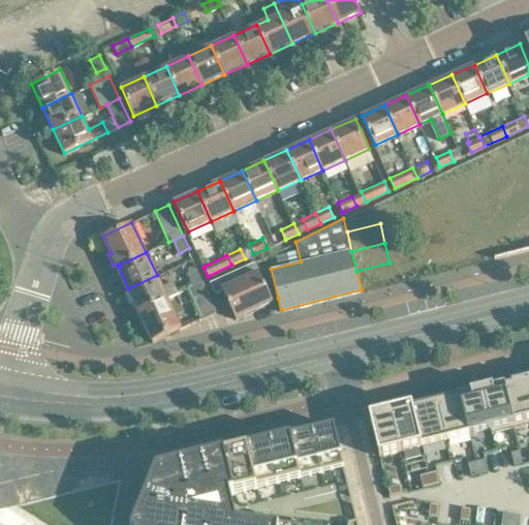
[(273,301),(255,261),(210,281),(216,294),(223,290),(236,317),(273,301)]
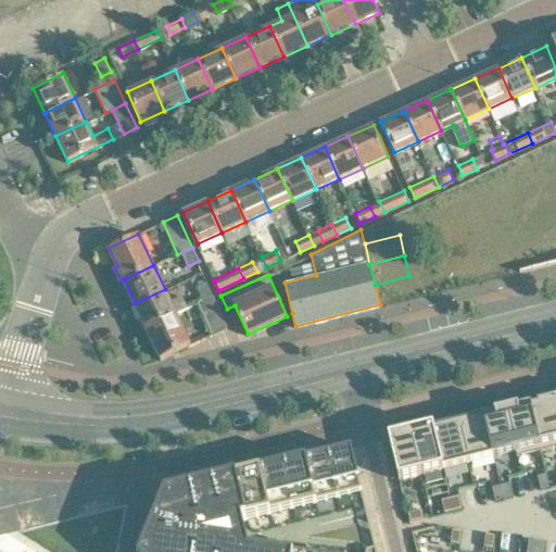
[(409,276),(375,285),(380,304),(415,296),(409,276)]
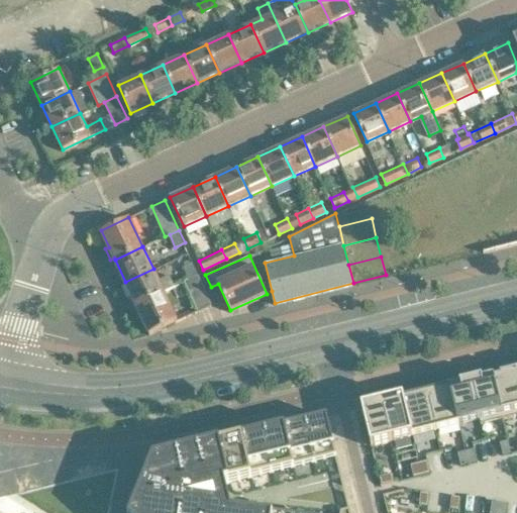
[(198,274),(193,262),(183,266),(189,278),(189,279),(198,274)]
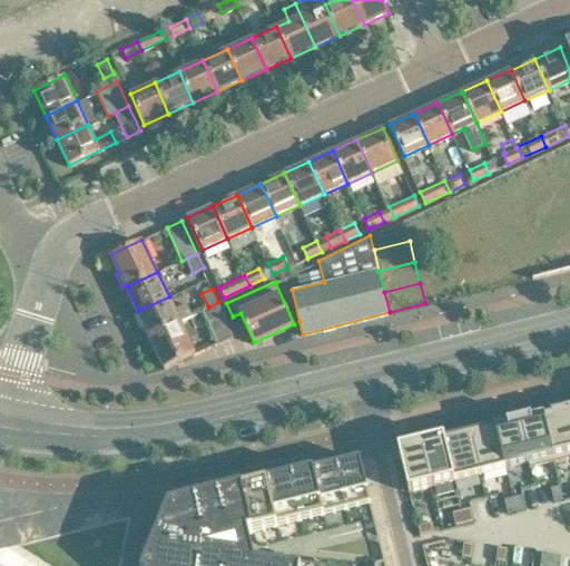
[(175,308),(169,296),(138,311),(149,335),(180,320),(180,321),(193,314),(187,302),(175,308)]
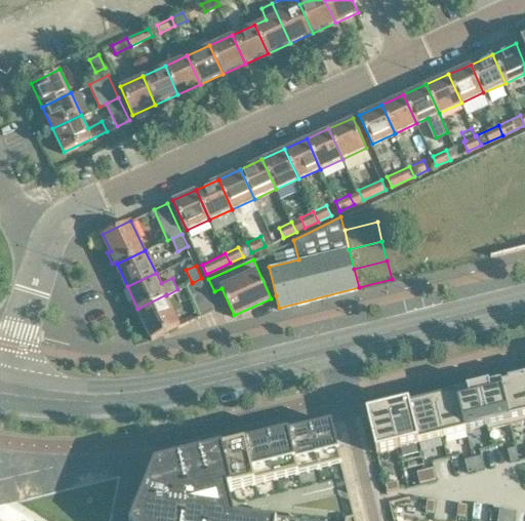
[(215,309),(201,278),(192,283),(192,282),(188,284),(201,315),(215,309)]
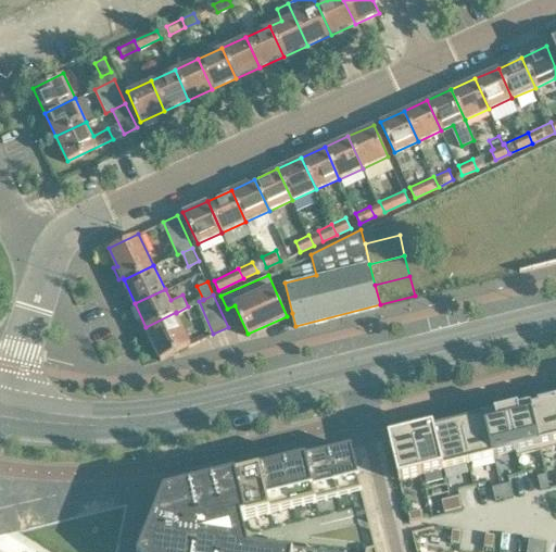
[(191,343),(176,313),(176,312),(146,327),(147,329),(143,330),(149,342),(152,340),(161,359),(173,352),(191,343)]
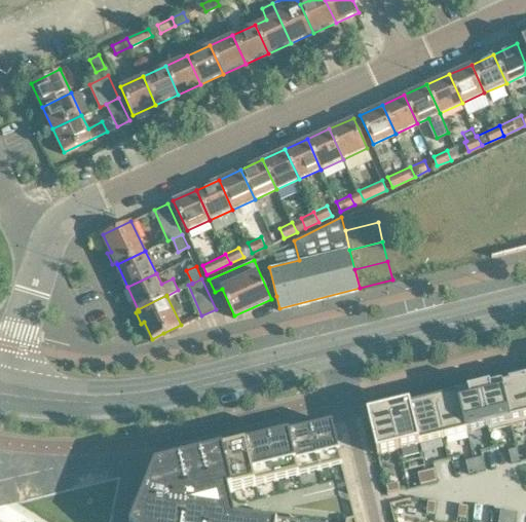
[(502,381),(500,382),(512,424),(525,421),(525,420),(525,381),(525,376),(510,380),(510,382),(503,384),(502,381)]
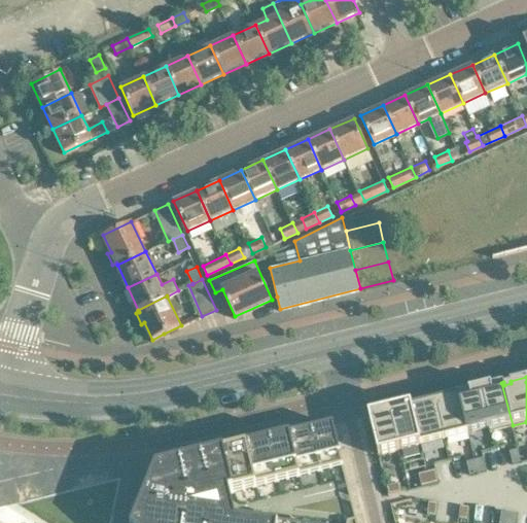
[(501,383),(480,388),(491,430),(513,425),(501,383)]
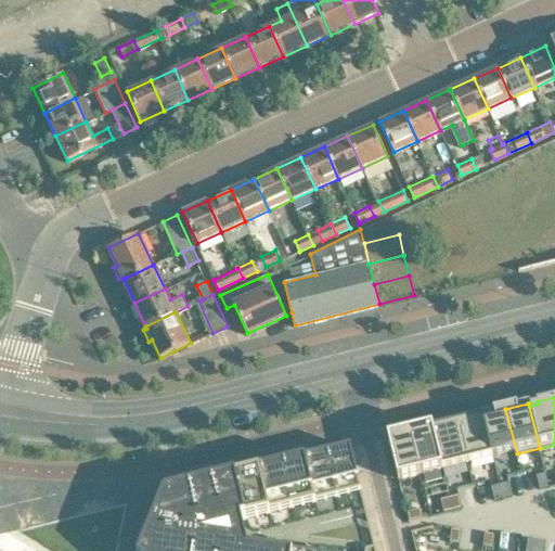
[(505,409),(482,414),(493,455),(501,452),(515,449),(516,452),(516,455),(517,453),(505,409)]
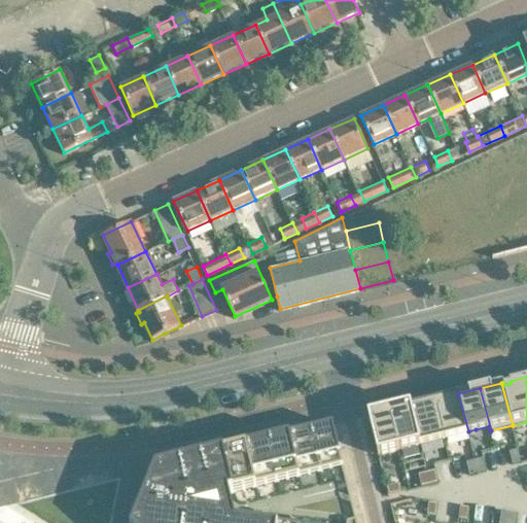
[(458,393),(434,399),(444,438),(468,431),(458,393)]
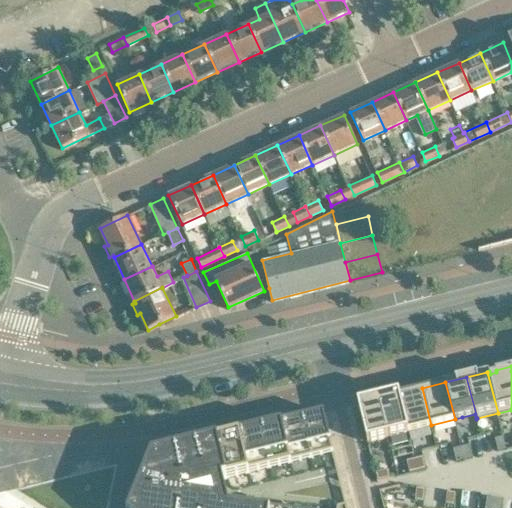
[(399,392),(398,392),(408,431),(431,425),(422,388),(400,393),(399,392)]
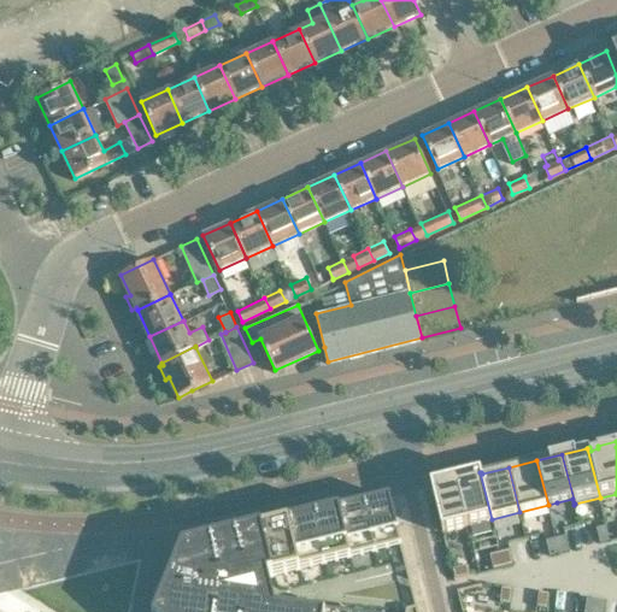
[(480,472),(457,478),(468,524),(492,519),(480,472)]
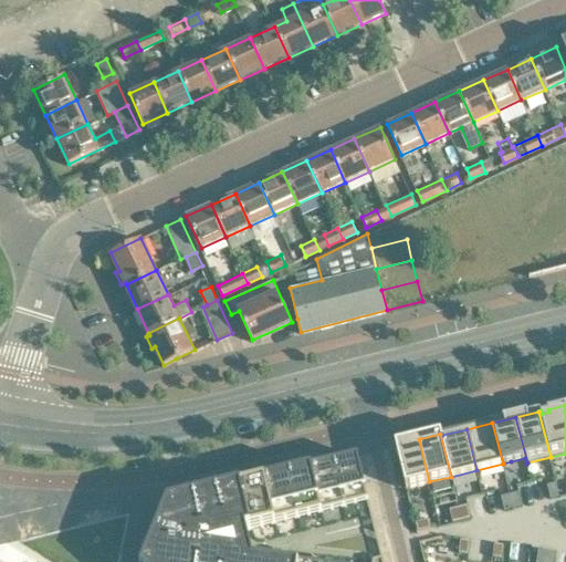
[(419,439),(397,445),(407,488),(429,481),(419,439)]
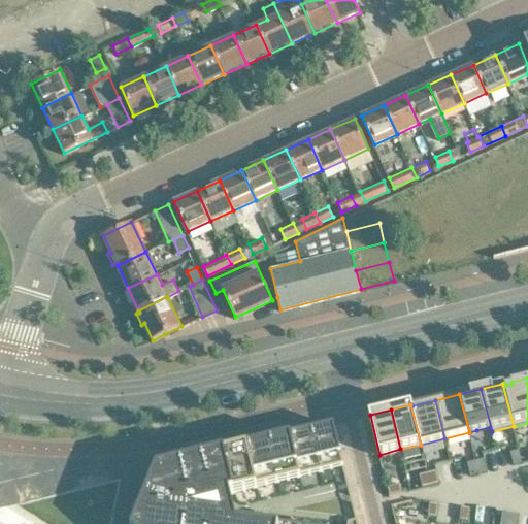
[(314,429),(310,429),(321,470),(344,464),(334,424),(330,425),(314,429)]
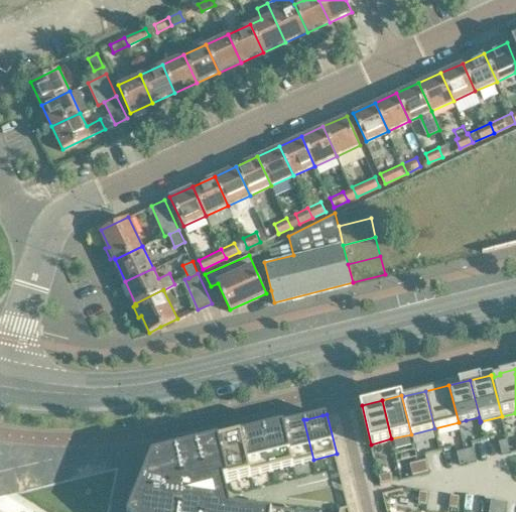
[(285,424),(282,424),(292,465),(313,460),(303,419),(301,420),(285,424)]
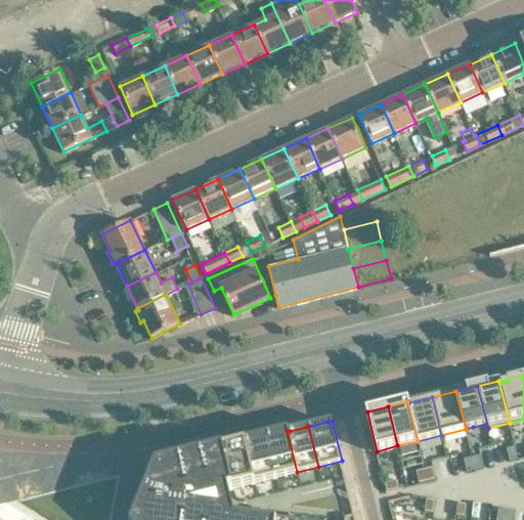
[(268,436),(265,437),(275,477),(297,472),(287,431),(285,432),(268,436)]
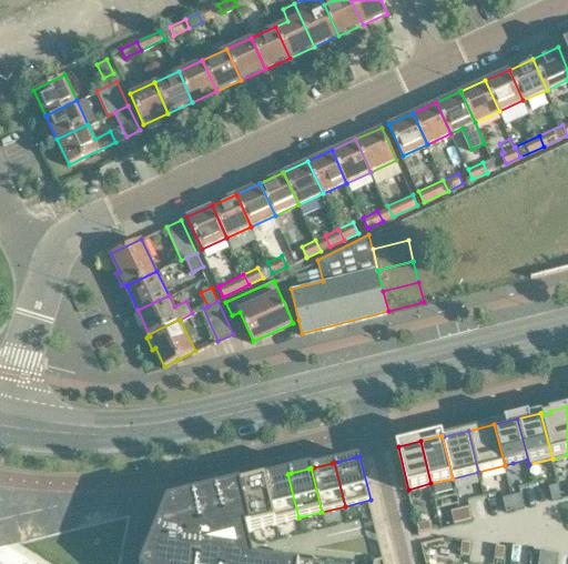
[(267,479),(264,480),(275,524),(298,517),(287,474),(285,474),(267,479)]
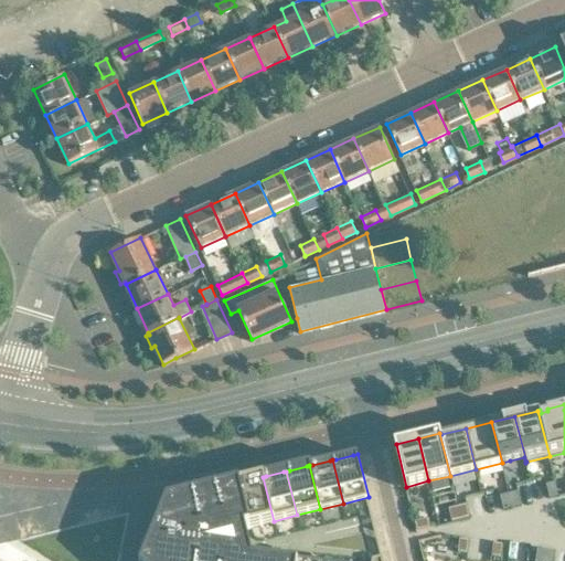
[(150,543),(142,560),(279,560),(254,558),(246,528),(274,521),(263,477),(260,477),(242,483),(236,484),(217,488),(211,489),(192,494),(187,496),(168,500),(167,503),(166,506),(158,526),(156,530),(150,543)]
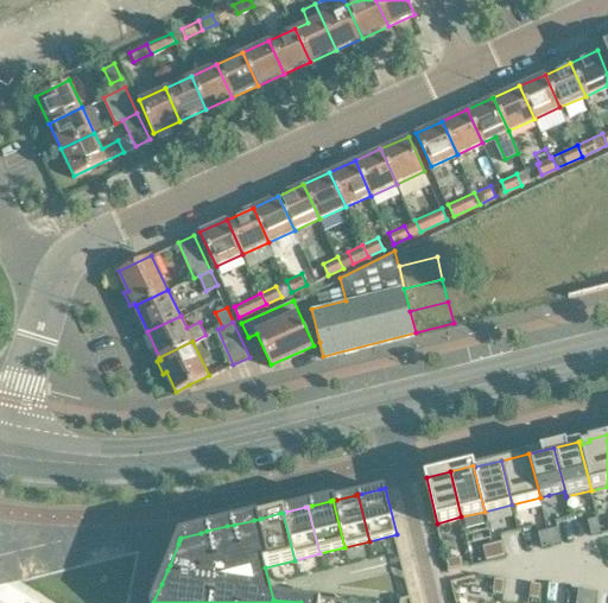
[(597,516),(588,519),(591,533),(601,531),(597,516)]
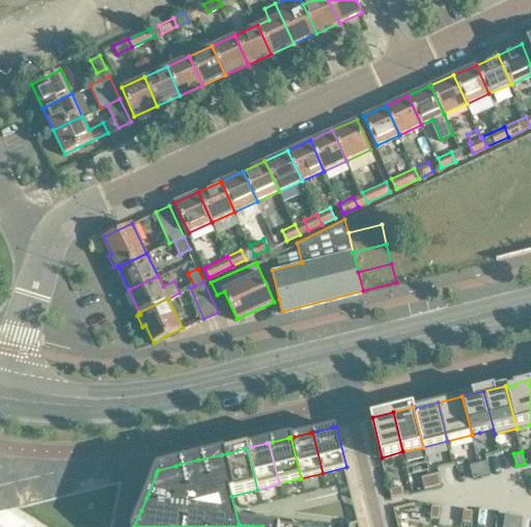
[(486,460),(478,462),(481,474),(490,472),(486,460)]
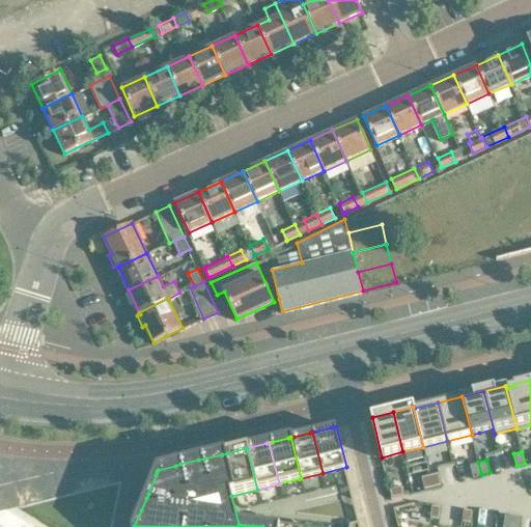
[(478,462),(470,464),(473,476),(481,474),(478,462)]
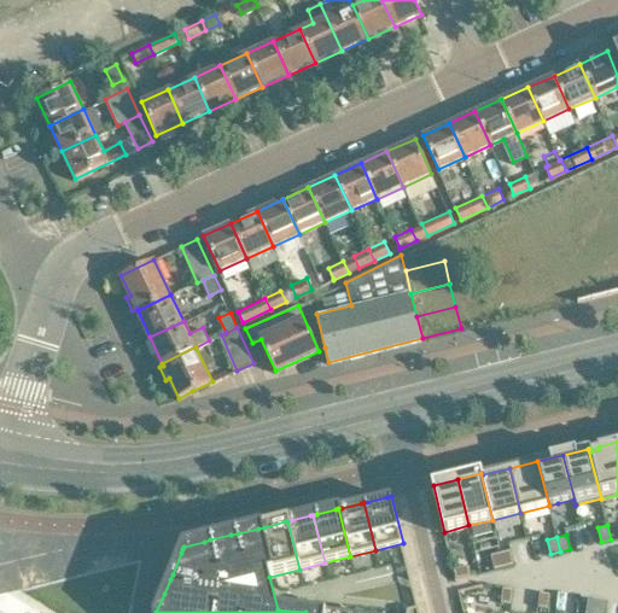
[(509,549),(501,550),(505,565),(513,562),(509,549)]
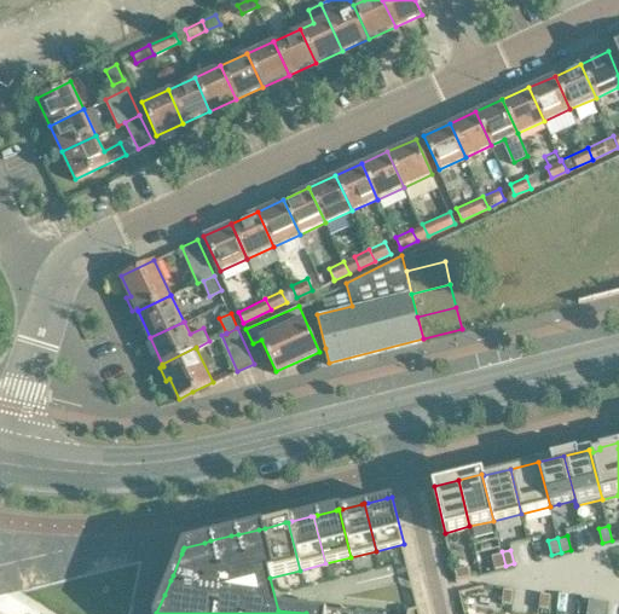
[(502,551),(492,554),(495,568),(505,566),(502,551)]
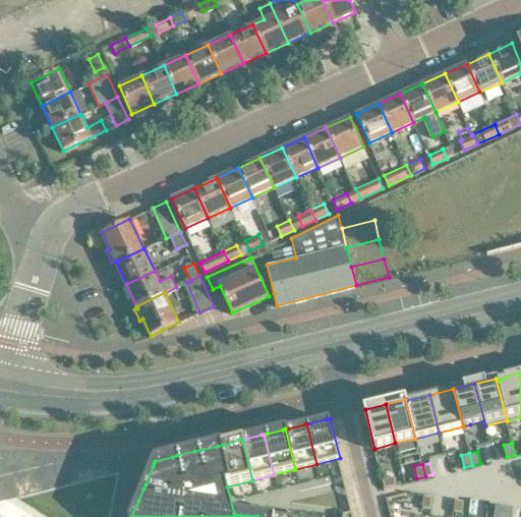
[(395,475),(383,478),(385,486),(397,483),(395,475)]
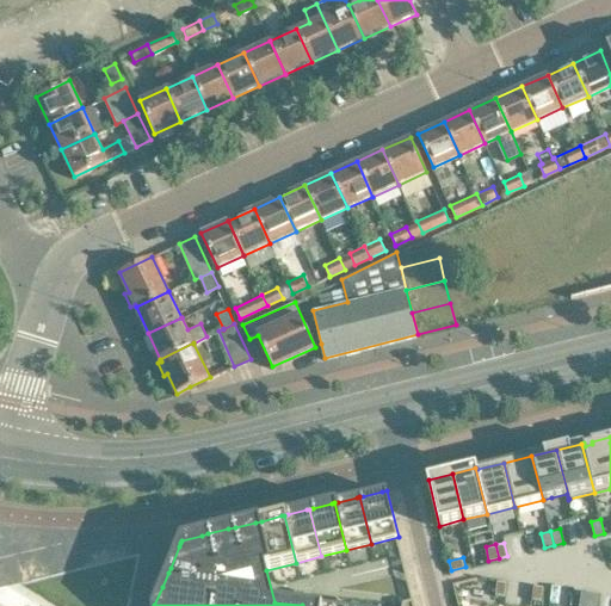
[(498,579),(495,593),(505,594),(507,580),(498,579)]
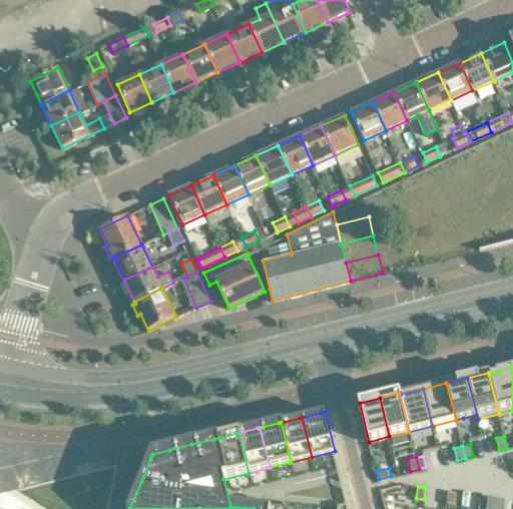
[(448,490),(447,502),(455,503),(457,491),(448,490)]
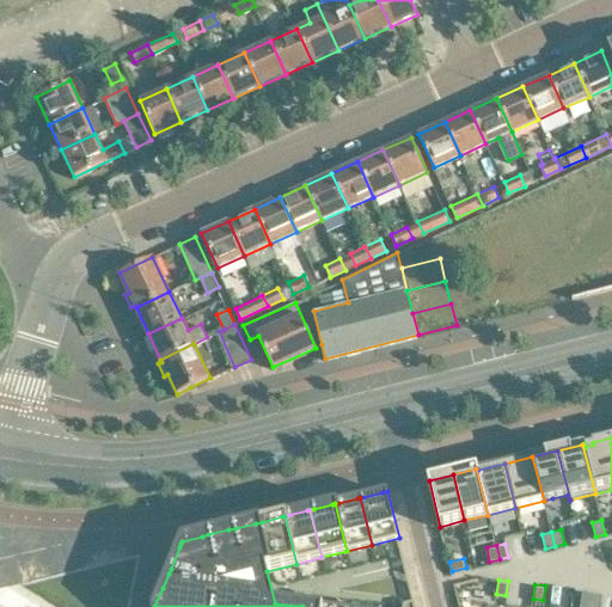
[(582,590),(580,605),(589,606),(592,592),(582,590)]
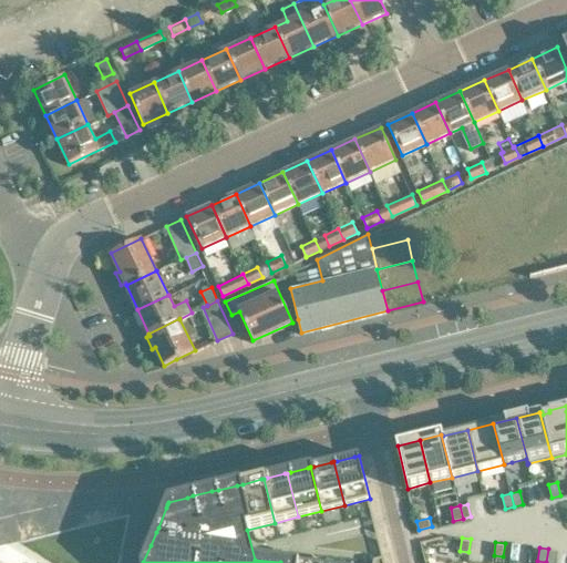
[(548,549),(546,562),(549,562),(555,562),(557,551),(548,549)]
